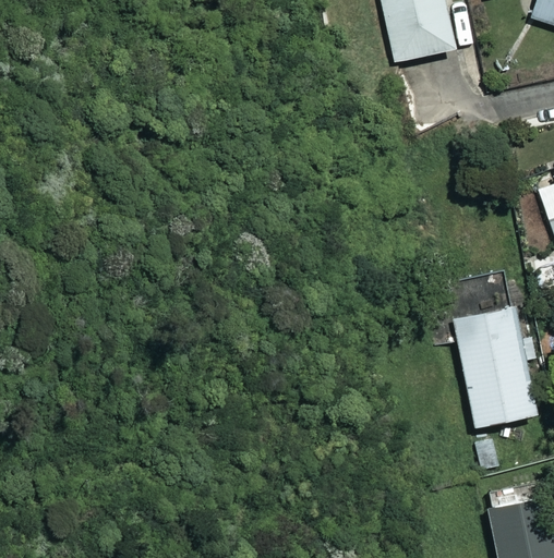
[(457,49),(446,0),(374,0),(388,63),(457,49)]
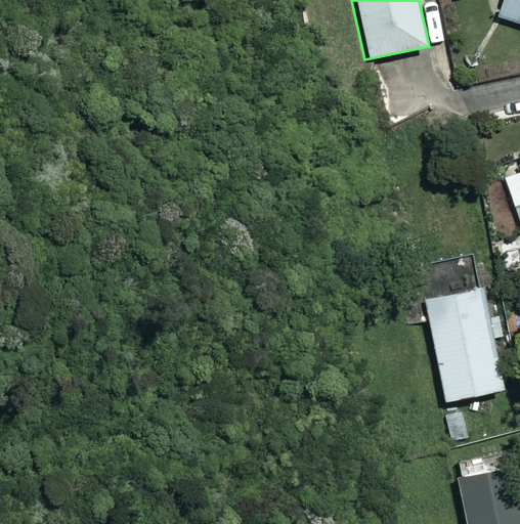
[(519,0),(501,0),(495,16),(519,24),(519,0)]
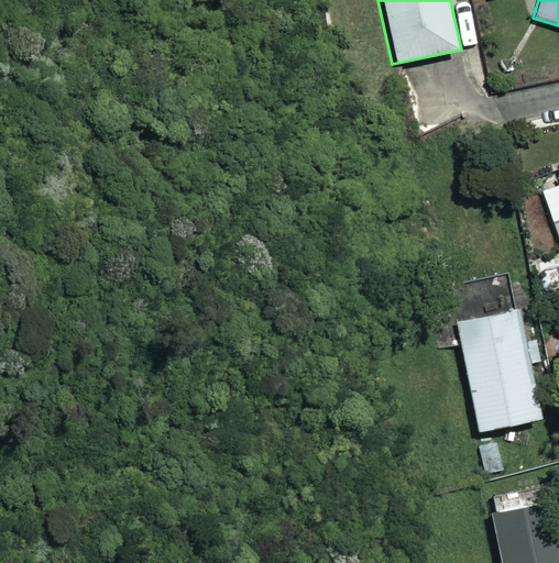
[(544,418),(521,310),(457,323),(480,431),(544,418)]
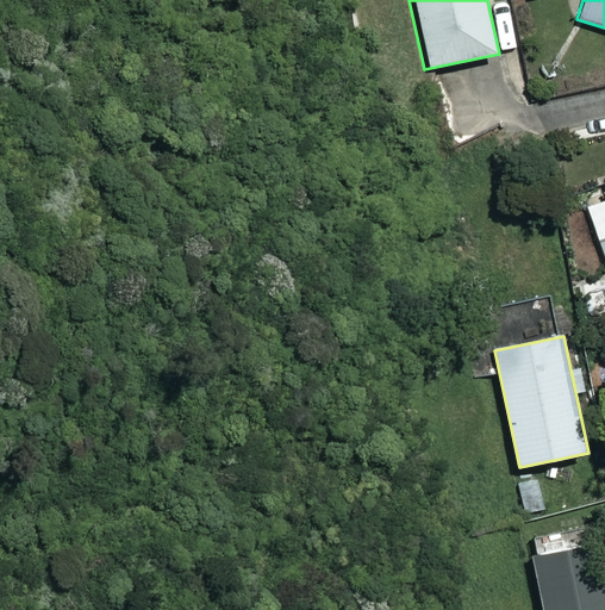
[(541,477),(516,481),(521,514),(546,510),(541,477)]
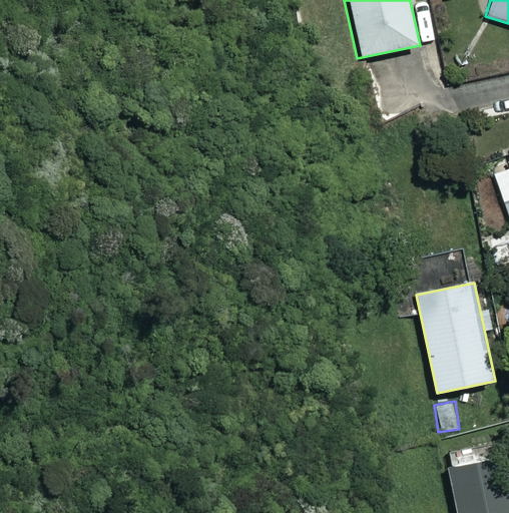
[(508,512),(508,460),(506,444),(445,454),(454,512),(508,512)]
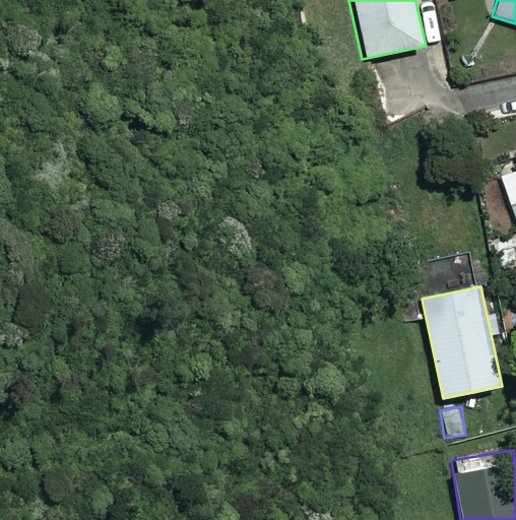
All buildings are outlined.
